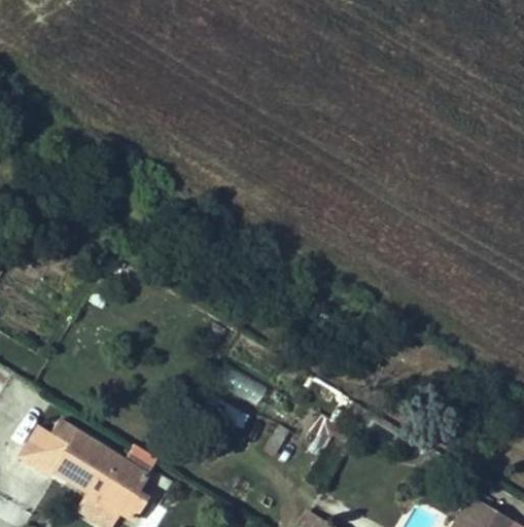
[(219,381),(260,400),(268,385),(228,364),(219,381)]
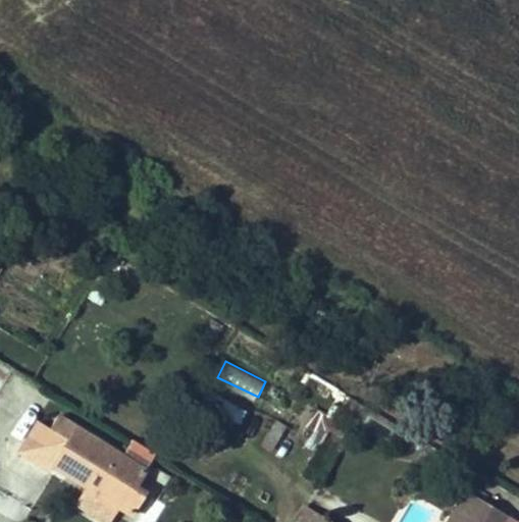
[(301,433),(318,442),(327,427),(322,424),(328,414),(317,407),(301,433)]
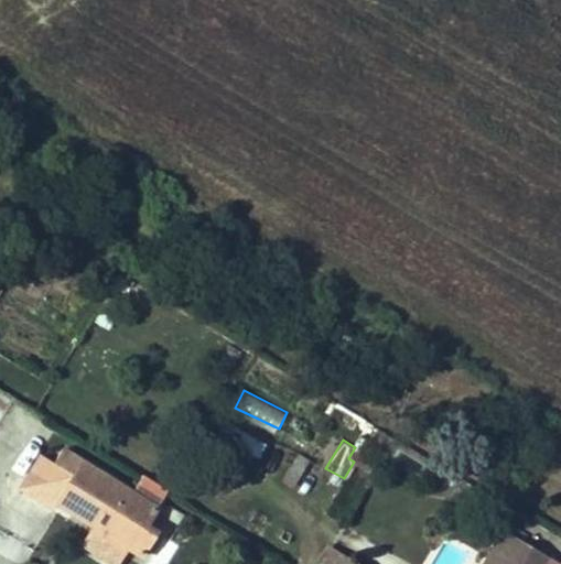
[(263,464),(295,485),(312,462),(291,447),(288,453),(276,445),(263,464)]
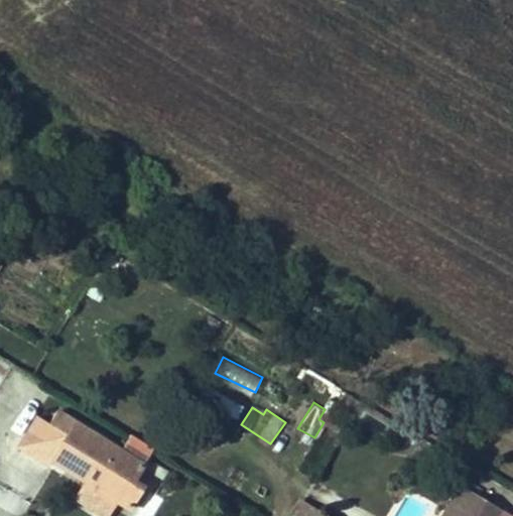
[(40,417),(23,448),(53,466),(56,462),(133,509),(146,486),(138,481),(147,465),(59,410),(51,424),(40,417)]
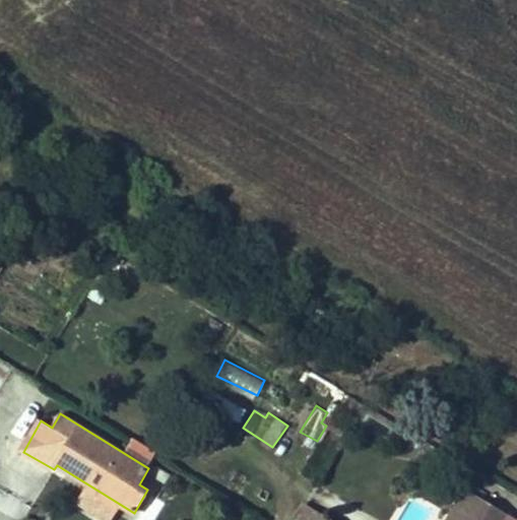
[(0,509),(15,516),(22,499),(0,489),(0,509)]
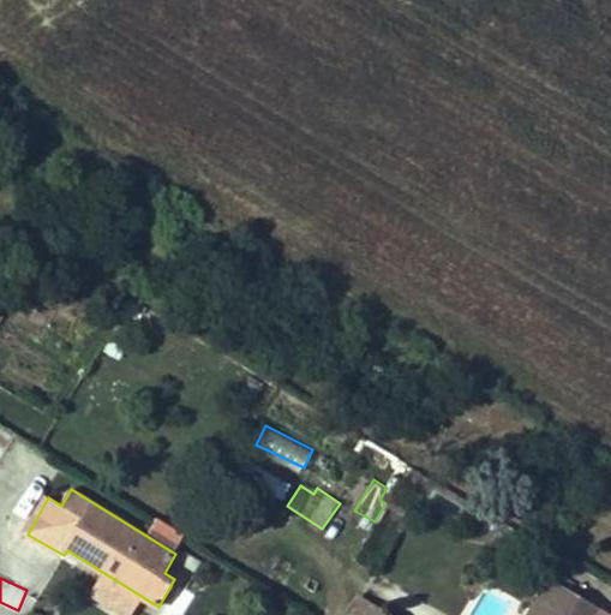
[(597,614),(601,608),(551,578),(528,614),(597,614)]
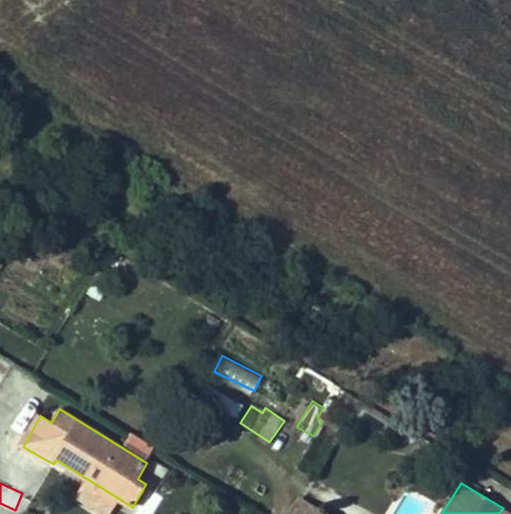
[(329,513),(303,498),(292,513),(329,513)]
